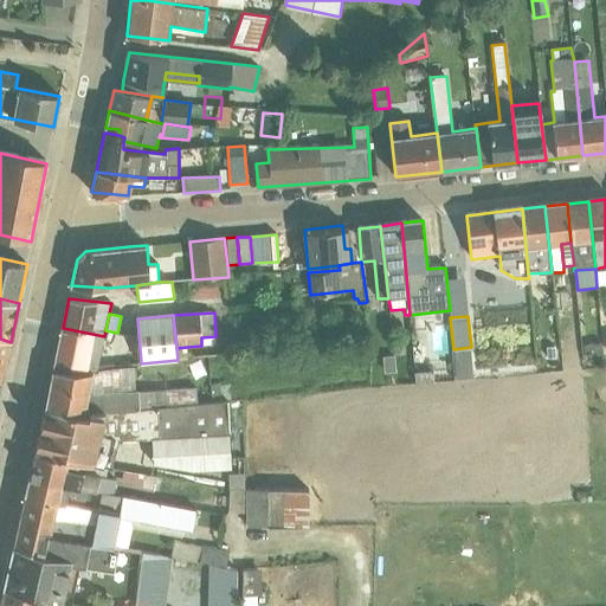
[(53,371),(94,371),(98,372),(98,369),(113,367),(111,345),(102,345),(104,336),(63,328),(53,371)]
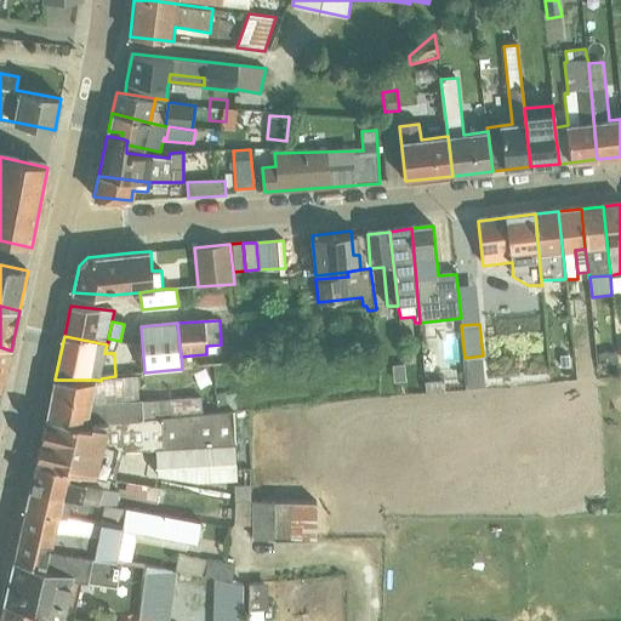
[(206,346),(206,354),(222,353),(221,345),(206,346)]
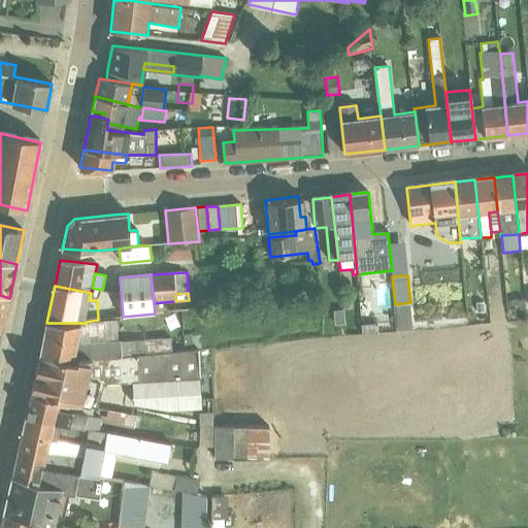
[(0,333),(1,334),(9,298),(0,295),(0,333)]
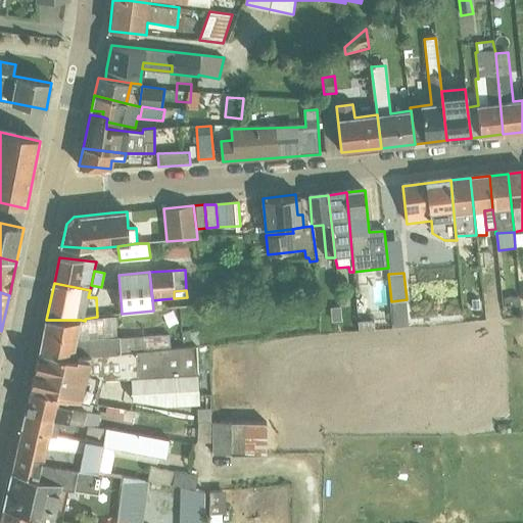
[(520,297),(505,298),(507,313),(521,312),(520,297)]
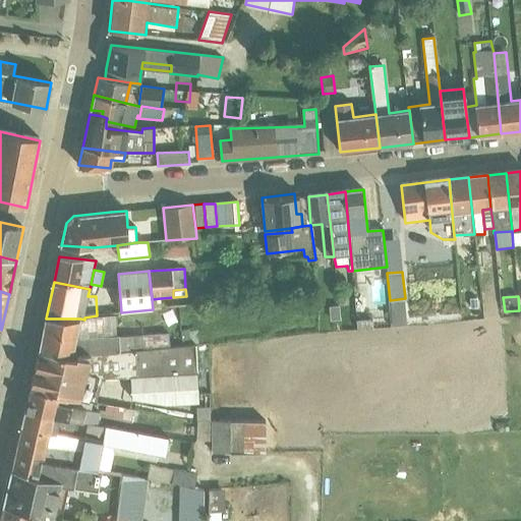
[(152,299),(153,309),(162,308),(161,298),(152,299)]
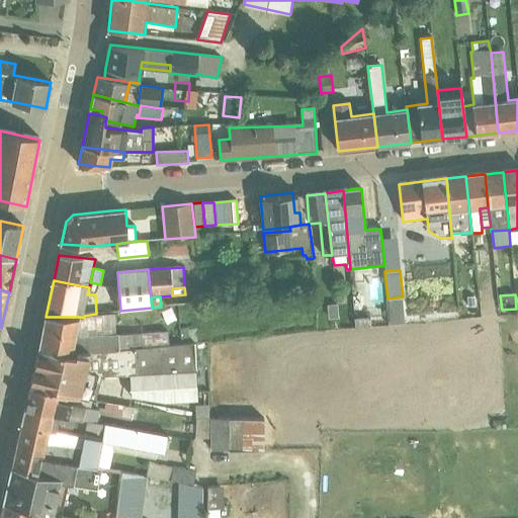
[(403,299),(389,300),(391,322),(405,320),(403,299)]
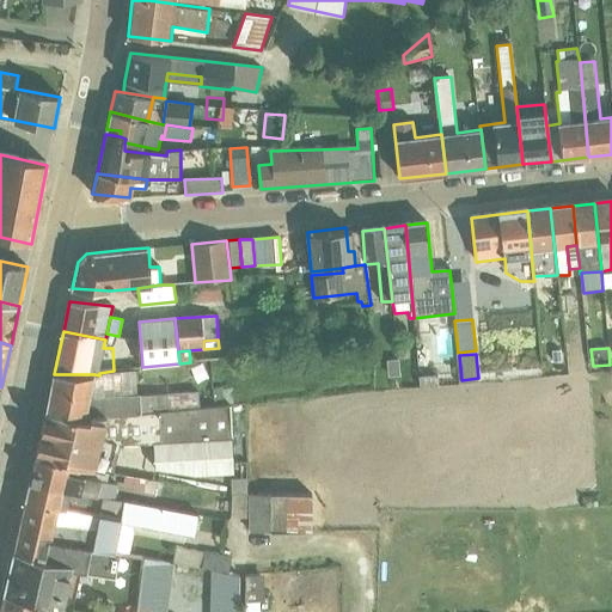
[(399,377),(398,362),(398,360),(387,361),(389,377),(399,377)]
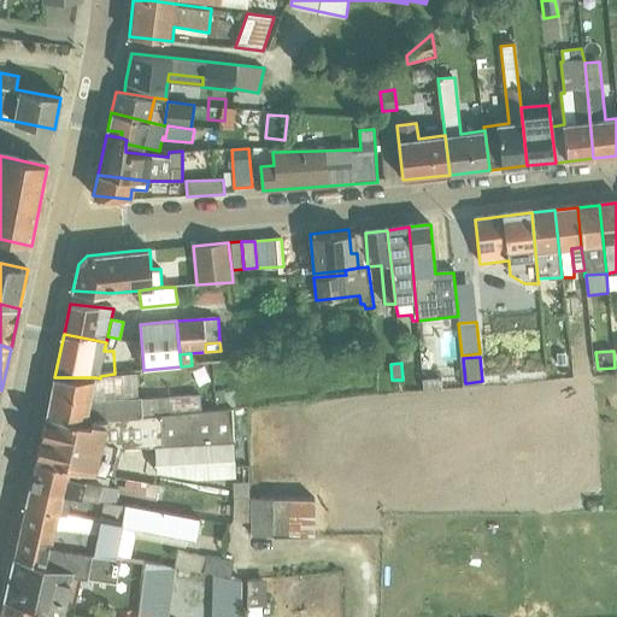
[(401,365),(403,380),(404,383),(419,382),(418,364),(401,365)]
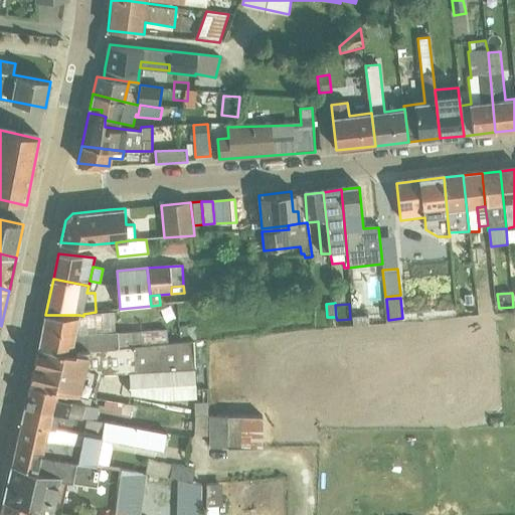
[(39,347),(142,346),(141,331),(75,334),(79,315),(45,315),(39,347)]
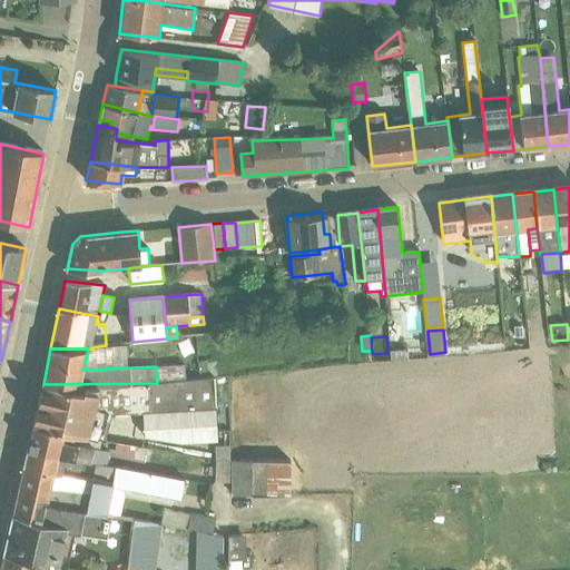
[(35,423),(33,424),(102,438),(107,438),(110,413),(143,412),(144,436),(180,443),(217,441),(214,377),(157,383),(43,384),(39,403),(35,423)]
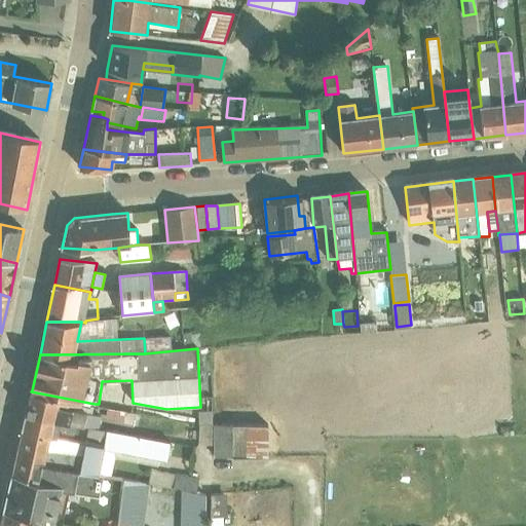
[(26,415),(78,425),(89,427),(98,428),(101,417),(91,415),(95,404),(31,391),(26,415)]
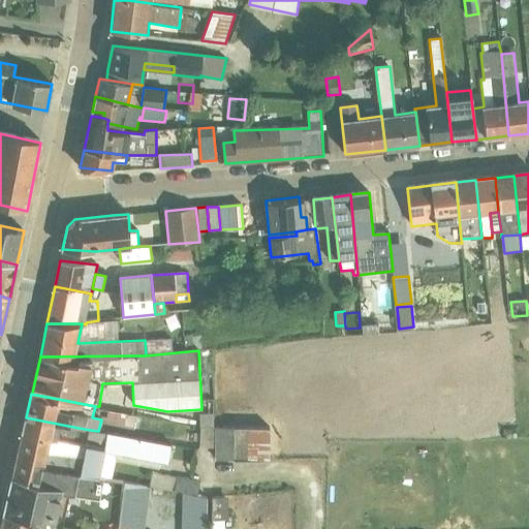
[(199,425),(213,428),(214,399),(205,399),(205,414),(199,414),(199,425)]
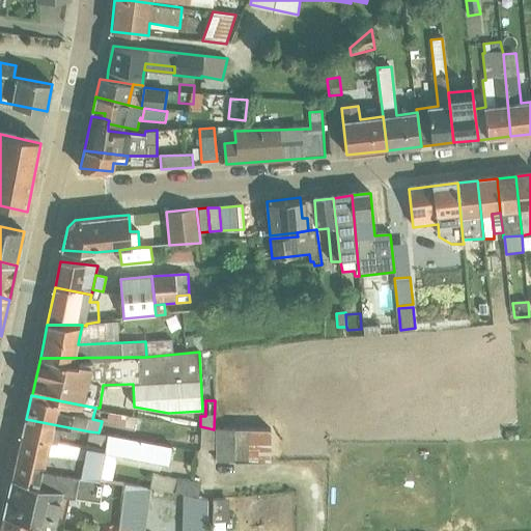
[(109,413),(106,424),(124,428),(127,416),(109,413)]
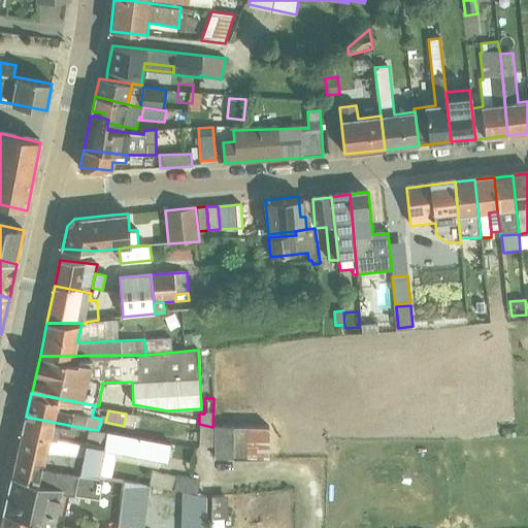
[(23,431),(57,438),(59,430),(63,431),(62,433),(74,435),(74,434),(77,435),(78,427),(26,417),(23,431)]
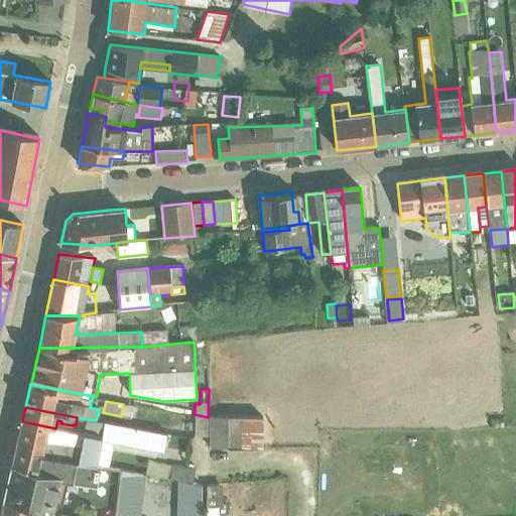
[(208,417),(195,414),(195,436),(208,436),(208,417)]
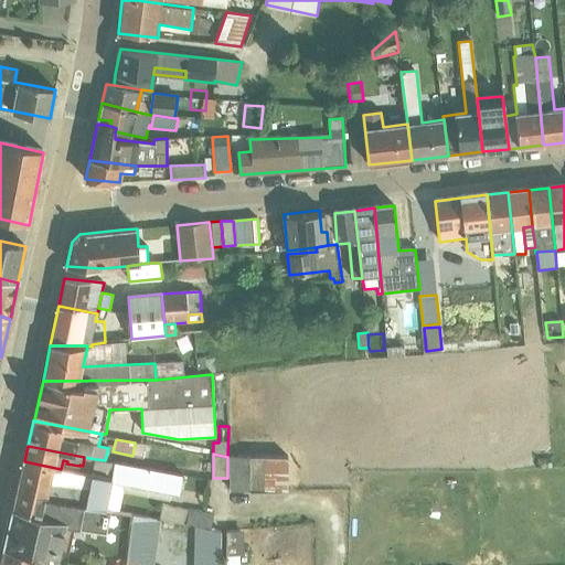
[(227,457),(227,478),(227,492),(288,492),(288,457),(227,457)]
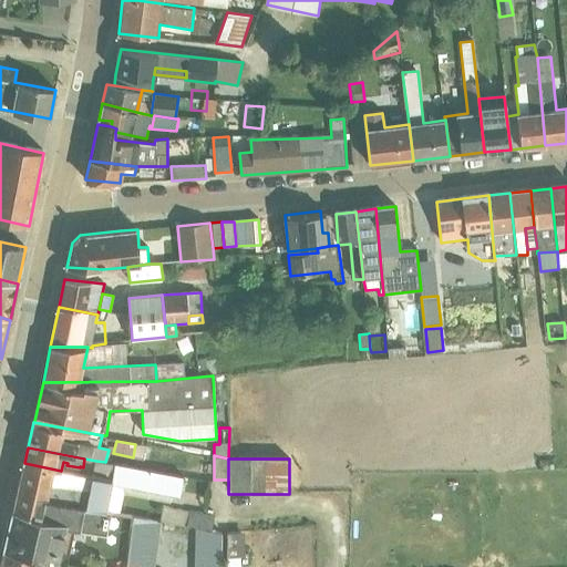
[(105,462),(96,461),(94,473),(111,475),(113,464),(105,462)]
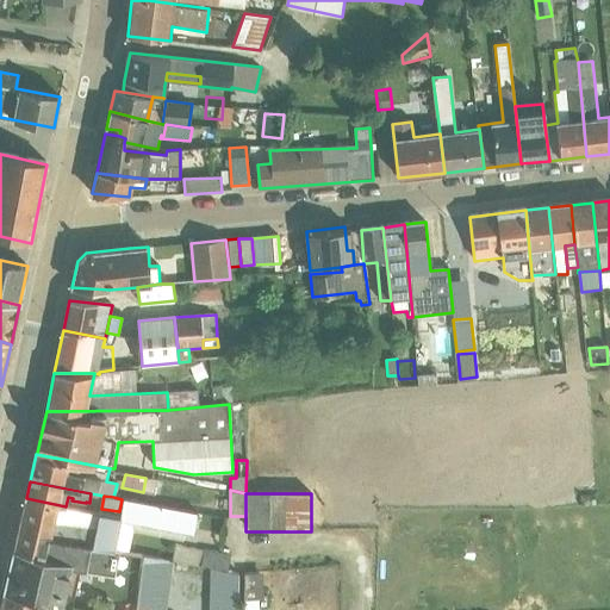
[(49,541),(119,553),(129,554),(134,530),(182,541),(185,531),(120,518),(66,506),(26,498),(14,549),(43,559),(49,541)]
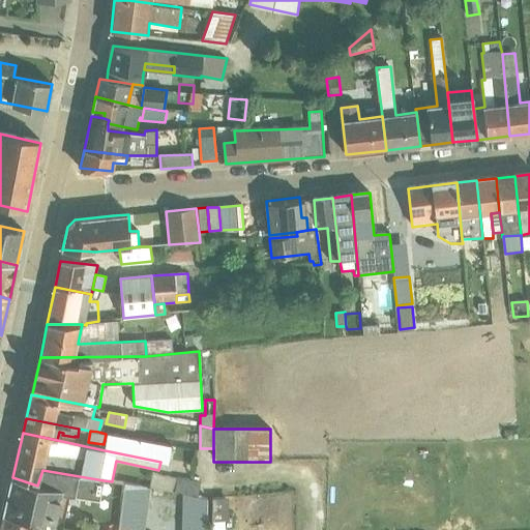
[(105,450),(160,462),(167,464),(171,447),(108,434),(105,450)]
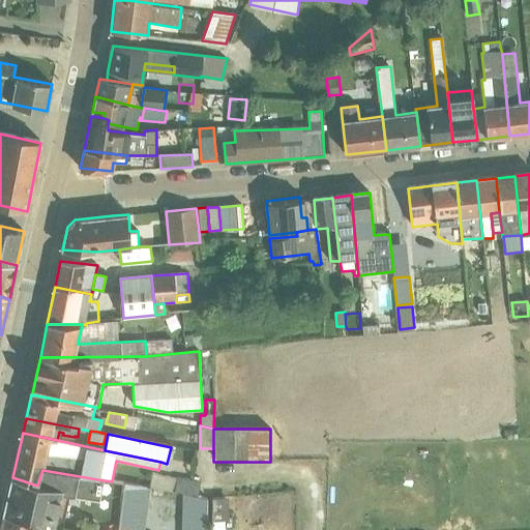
[(30,522),(63,525),(68,494),(99,501),(104,480),(42,470),(37,486),(12,477),(11,479),(4,513),(4,514),(31,519),(30,522)]
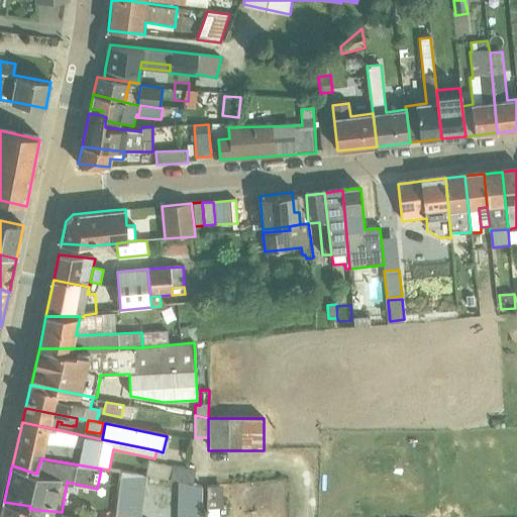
[(147,464),(147,476),(195,484),(196,470),(147,464)]
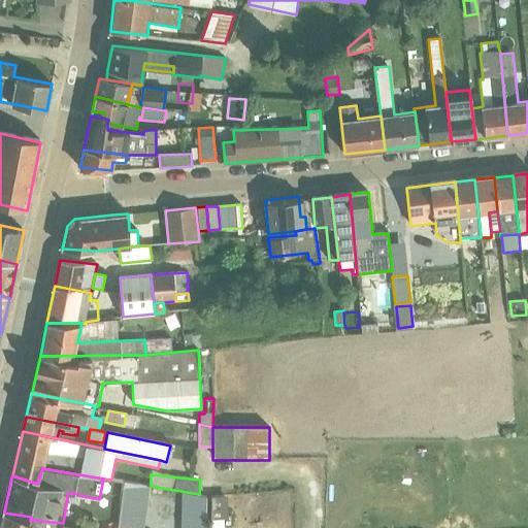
[(4,512),(11,477),(9,477),(1,510),(4,512)]
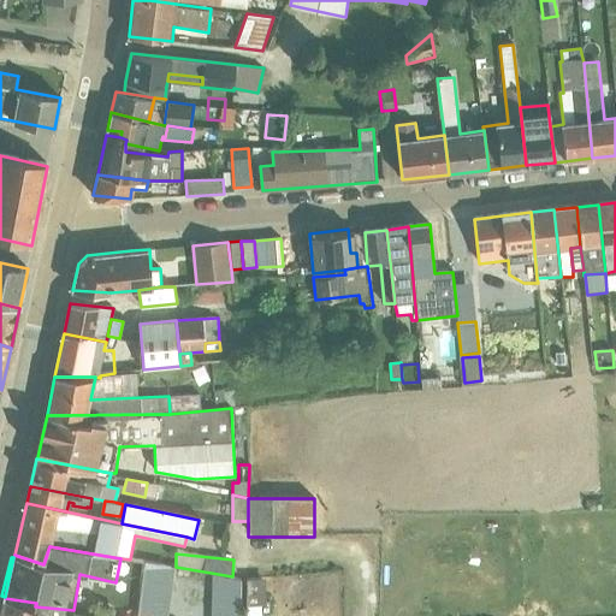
[(144,563),(137,615),(167,615),(173,567),(144,563)]
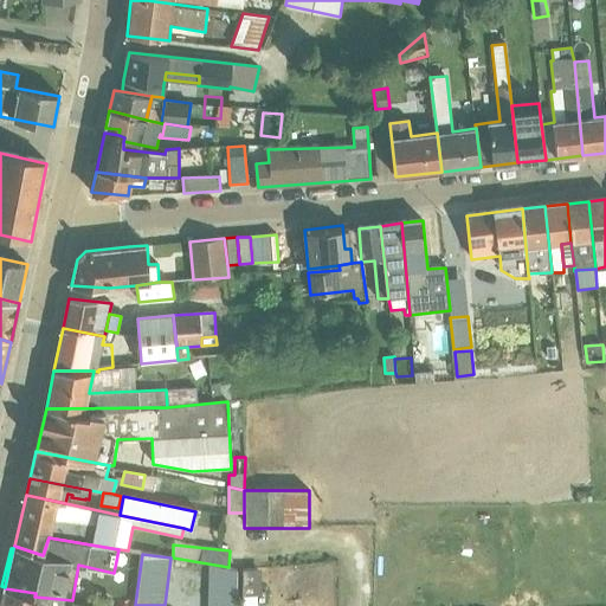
[(208,565),(207,605),(237,605),(238,571),(208,565)]
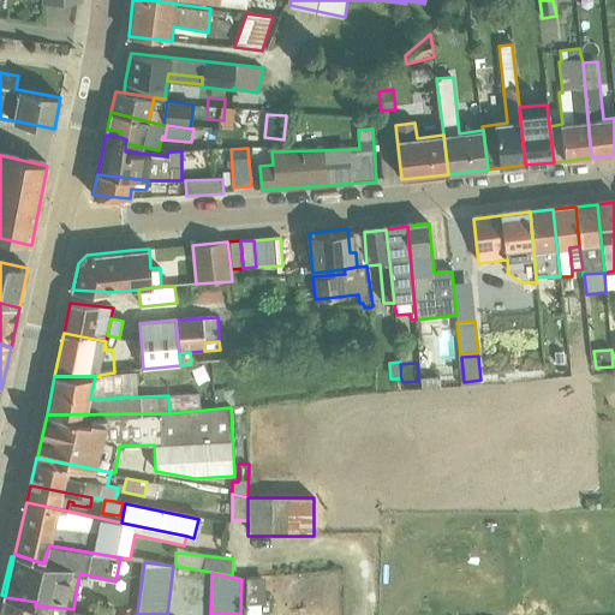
[(264,578),(246,579),(245,614),(261,614),(261,604),(266,604),(264,578)]
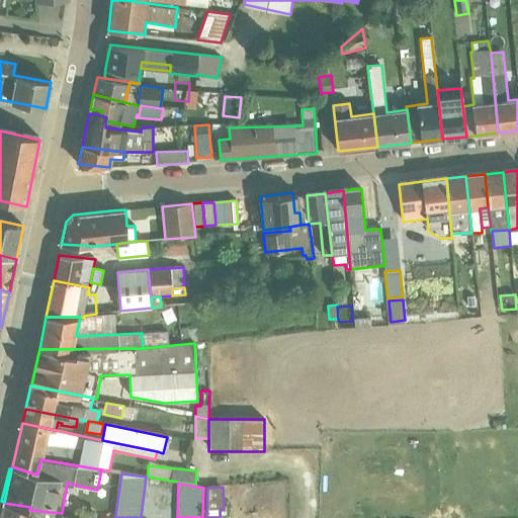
[(67,517),(68,514),(62,513),(29,510),(30,507),(4,503),(1,516),(9,517),(67,517)]
